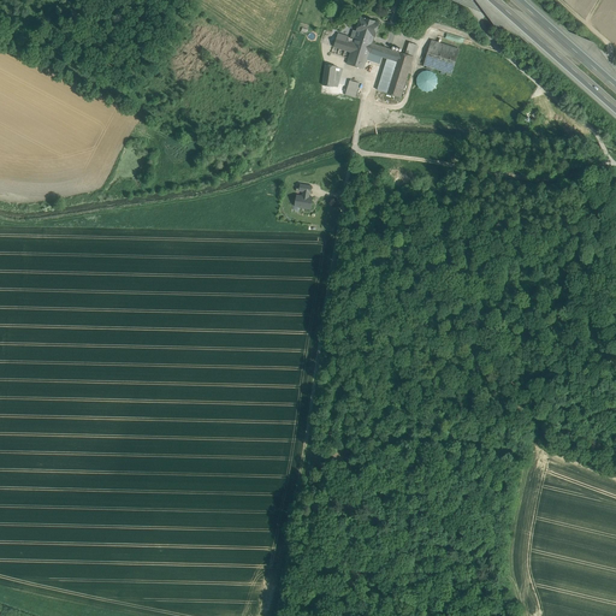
[(379,23),(361,17),(356,31),(357,31),(356,37),(373,42),(374,36),(375,36),(379,23)]
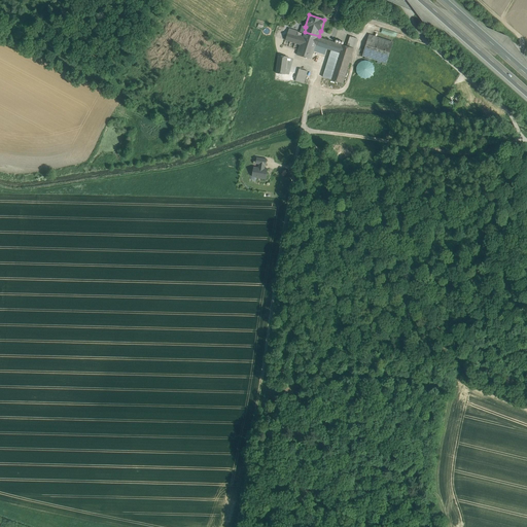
[(319,36),(305,32),(304,33),(301,32),(301,33),(285,28),(282,39),(301,44),(296,55),(311,59),(314,51),(316,45),(318,37),(319,36)]
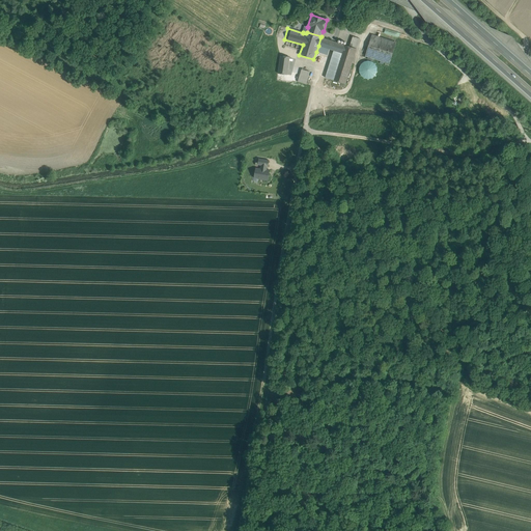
[(396,43),(372,35),(365,56),(389,64),(396,43)]
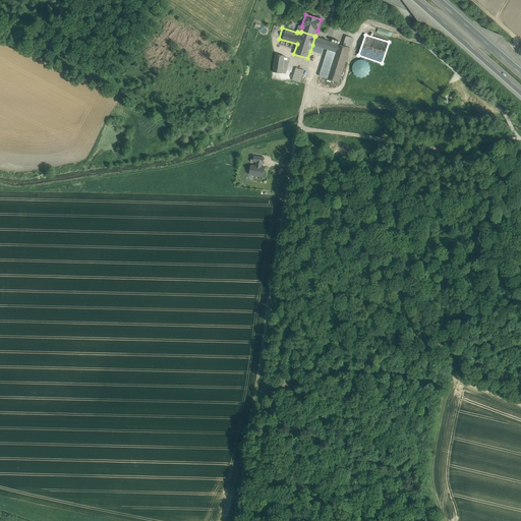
[(353,38),(346,36),(343,46),(350,48),(353,38)]
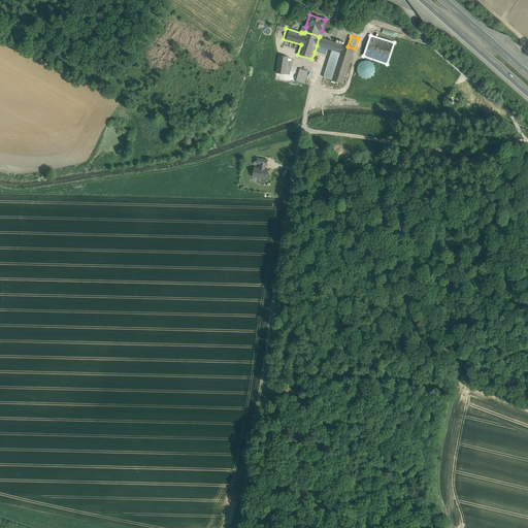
[(330,40),(319,37),(317,45),(328,48),(330,40)]
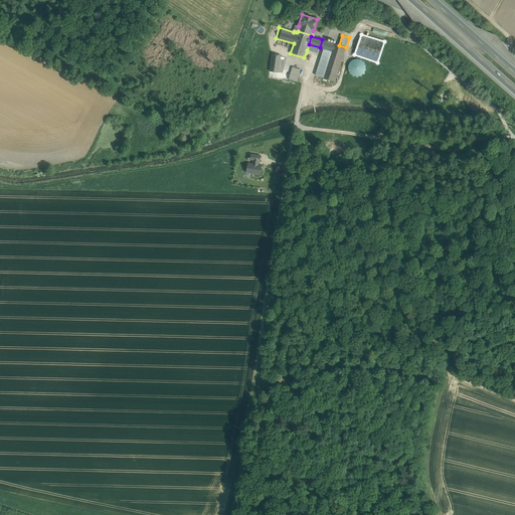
[(333,43),(326,41),(324,49),(331,51),(333,43)]
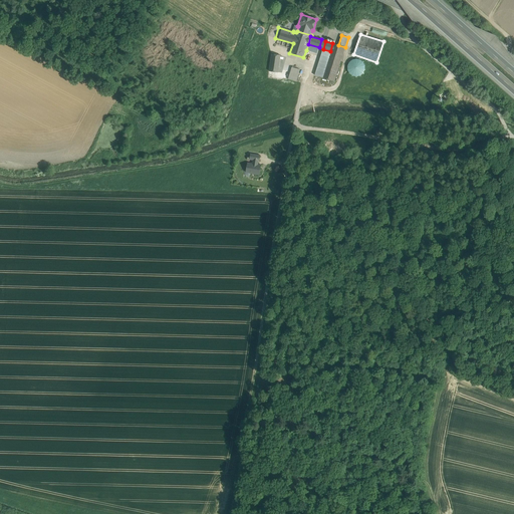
[(338,45),(332,43),(330,51),(322,77),(334,81),(345,47),(338,45)]
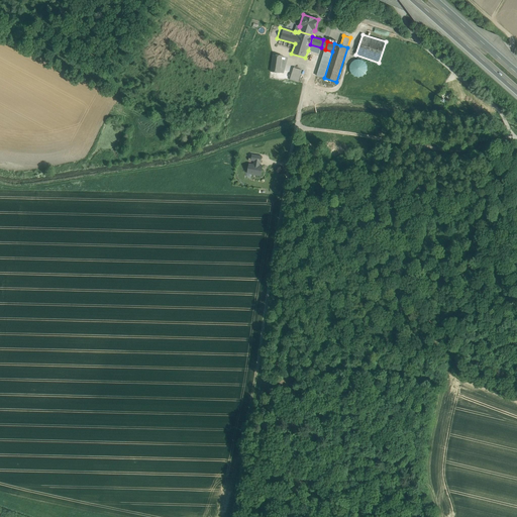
[(321,47),(310,44),(308,50),(319,54),(321,47)]
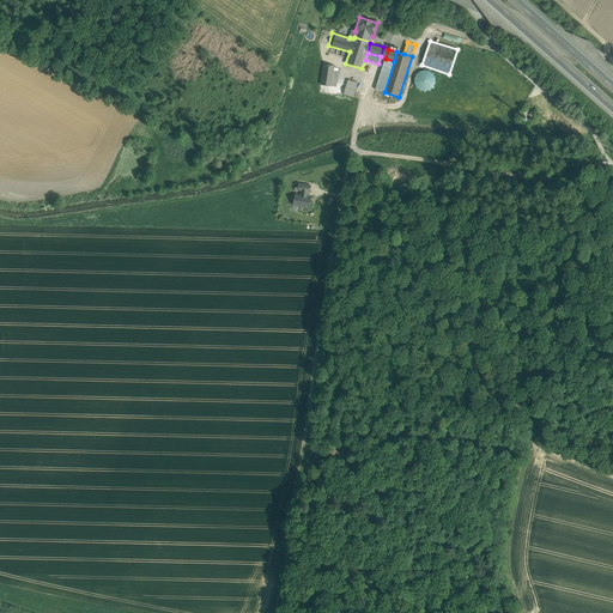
[(337,55),(326,54),(322,79),(333,82),(337,55)]
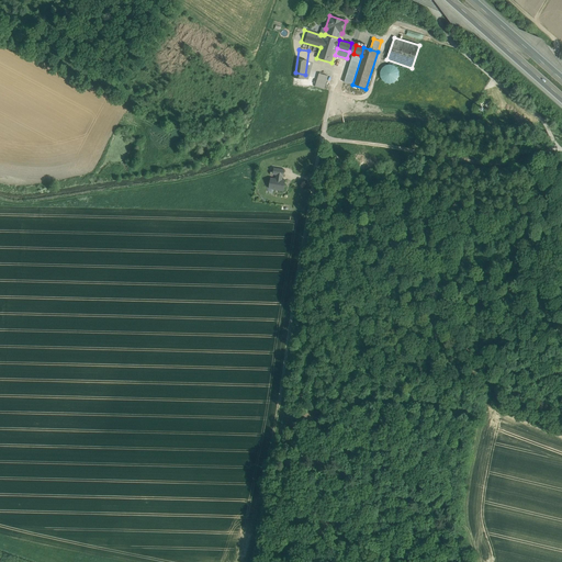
[(353,54),(345,82),(352,85),(361,56),(353,54)]
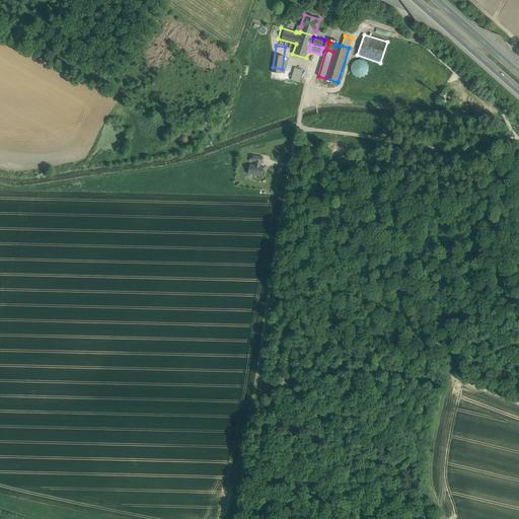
[(353,64),(352,67),(351,70),(351,73),(353,75),(356,77),(359,78),(362,78),(364,76),(366,73),(367,70),(367,67),(365,64),(362,63),(359,62),(356,62),(353,64)]
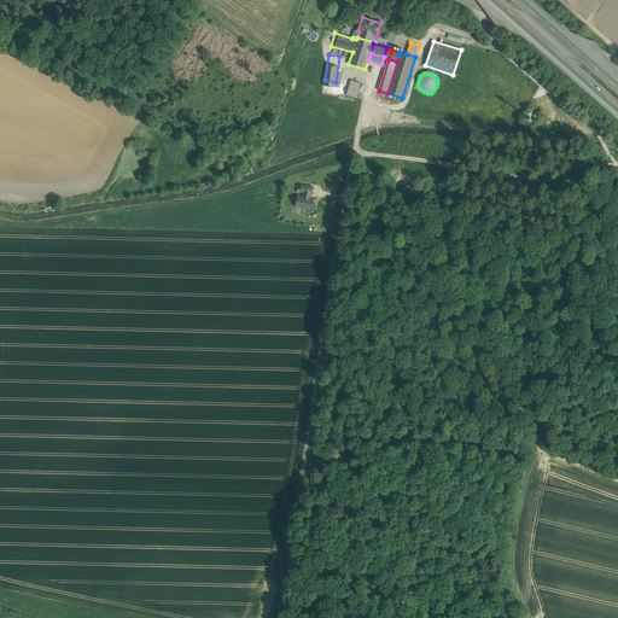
[(360,83),(350,81),(347,95),(356,98),(360,83)]
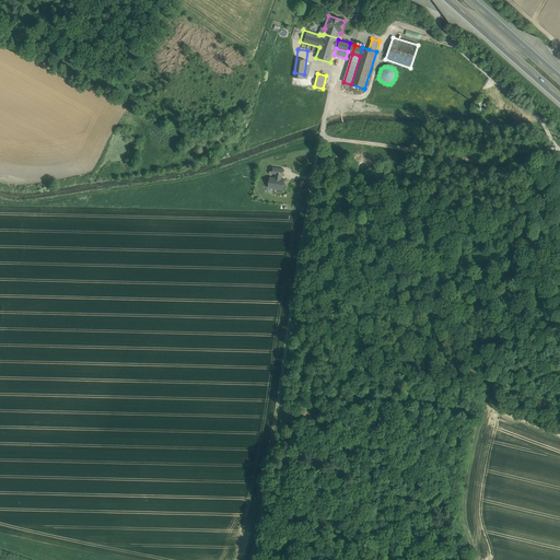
[(284,170),(273,167),(272,174),(276,174),(275,178),(270,177),(268,186),(272,187),(272,189),(283,190),(284,179),(281,179),(282,175),(283,176),(284,170)]
